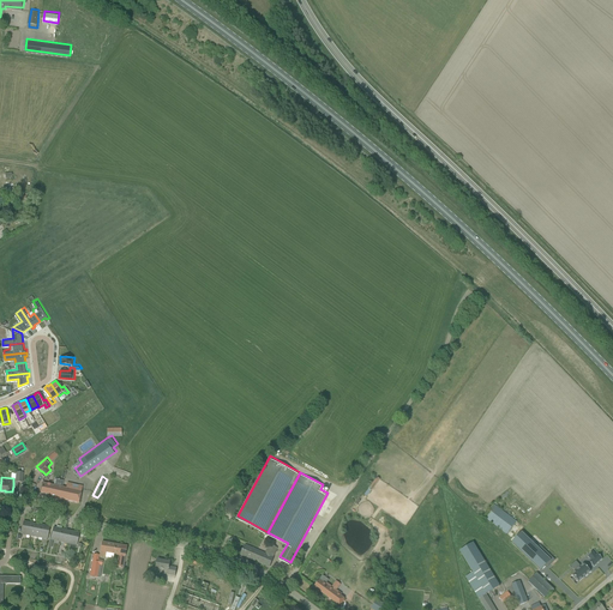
[(52,494),(60,496),(64,484),(43,479),(42,490),(52,493),(52,494)]
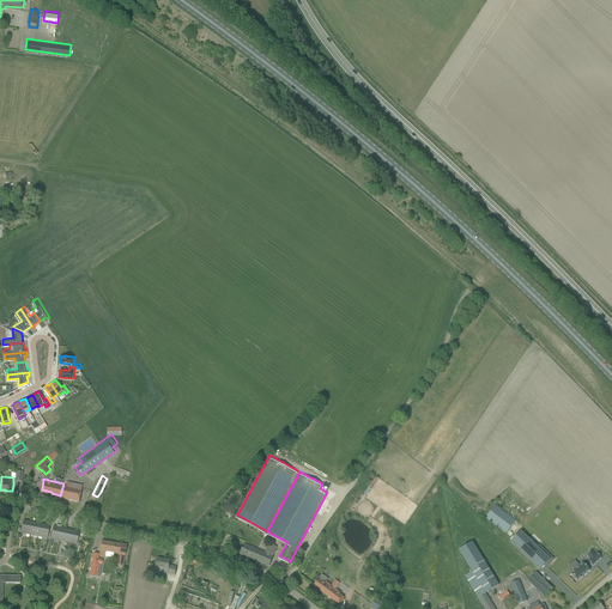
[(61,492),(60,495),(79,499),(83,481),(79,481),(78,483),(72,482),(73,479),(68,479),(67,485),(64,483),(61,492)]
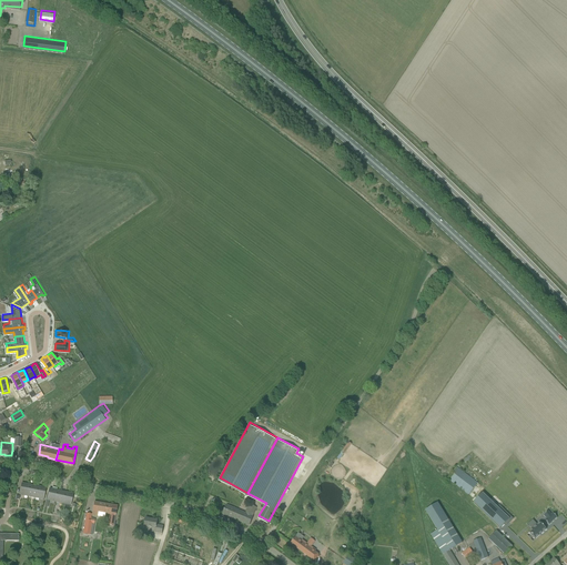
[(509,477),(502,488),(512,494),(518,483),(509,477)]
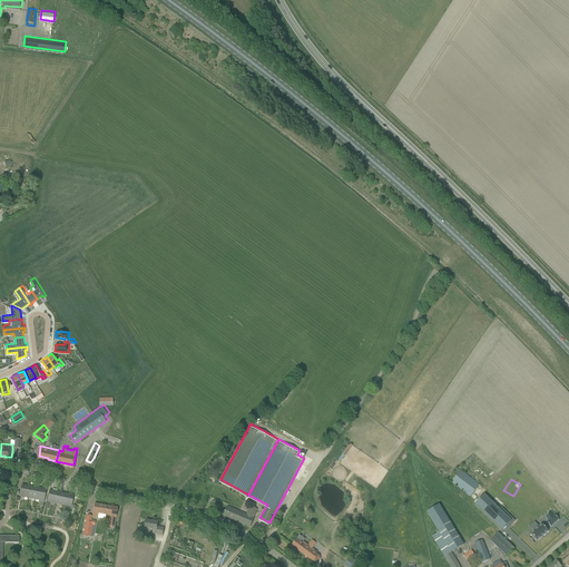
[(29,495),(31,484),(22,482),(21,488),(20,494),(29,495)]
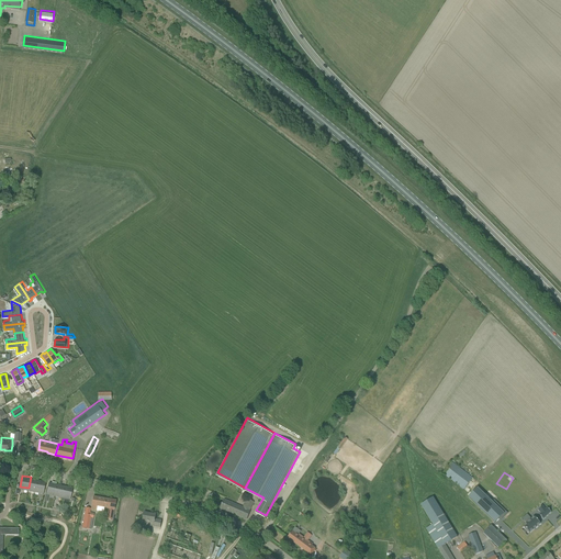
[(31,477),(29,488),(36,489),(38,479),(34,478),(32,478),(32,477),(31,477)]
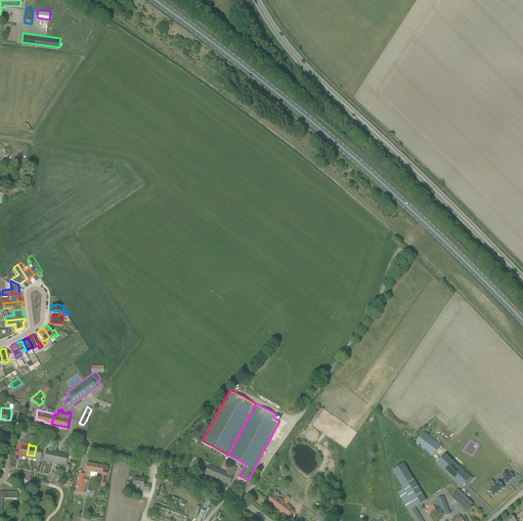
[(37,446),(36,446),(34,456),(41,458),(42,452),(43,447),(39,446),(37,446)]
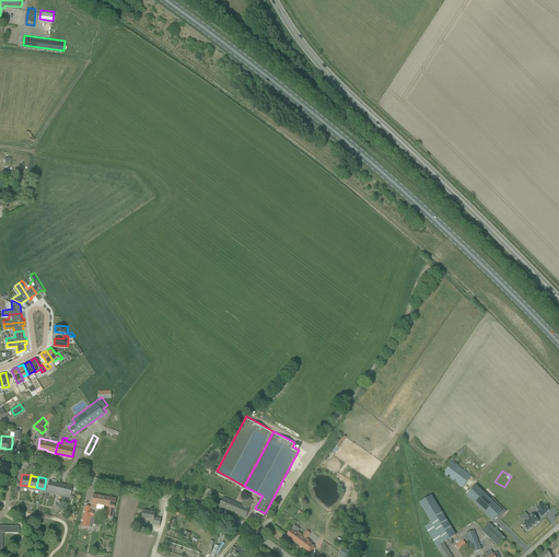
[(55,491),(57,480),(49,479),(48,485),(47,489),(55,491)]
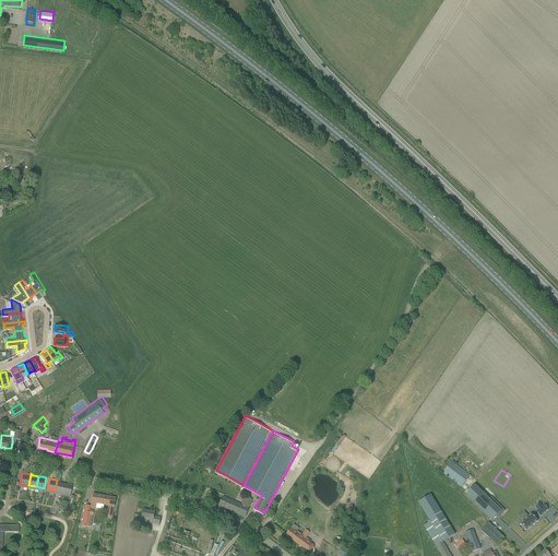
[(59,481),(57,480),(55,491),(62,493),(64,482),(61,481),(59,481)]
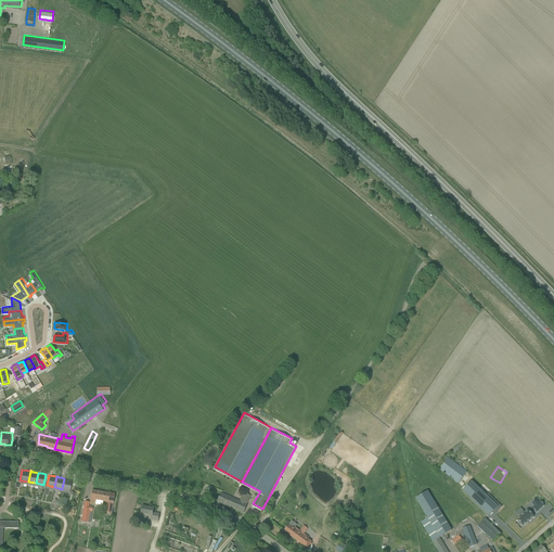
[(497,506),(501,503),(490,493),(488,495),(469,477),(464,483),(460,487),(488,512),(492,506),(494,509),(497,506)]
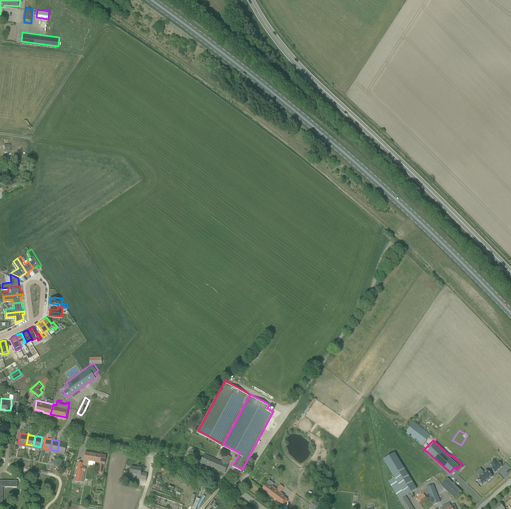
[(61,441),(59,441),(57,451),(64,452),(66,447),(67,442),(63,442),(61,441)]
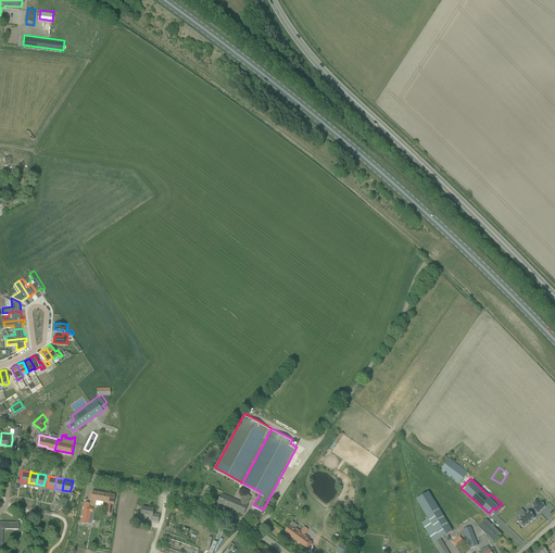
[(104,500),(105,491),(95,489),(93,489),(92,494),(91,501),(97,502),(97,499),(104,500)]
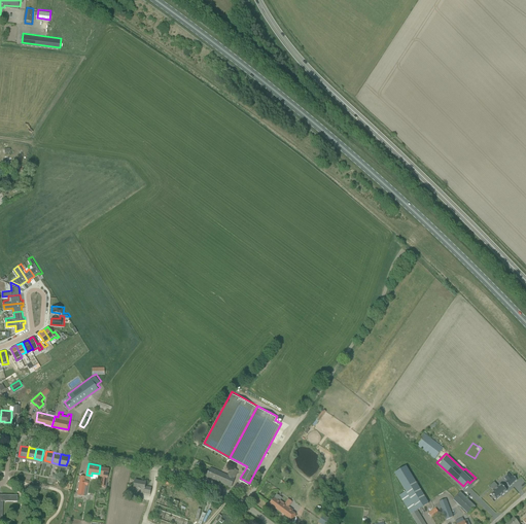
[(407,489),(400,493),(419,523),(425,523),(427,523),(418,508),(430,501),(408,463),(395,470),(407,489)]
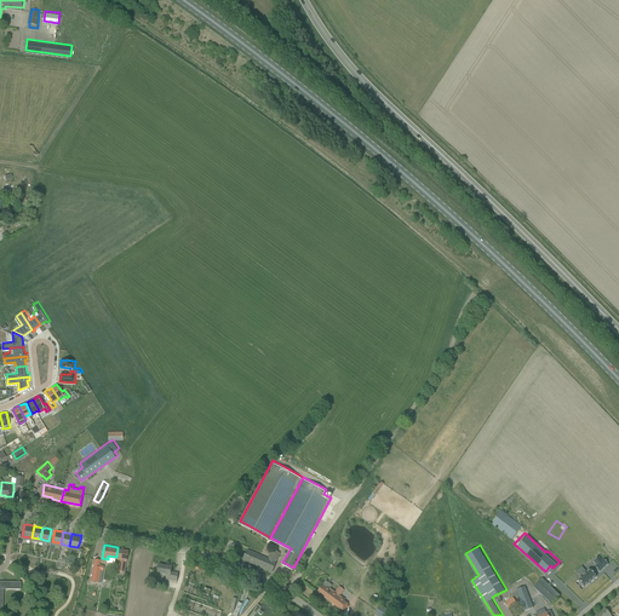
[(269,556),(264,554),(248,547),(247,552),(245,558),(256,563),(273,570),(278,559),(281,550),(274,546),(269,556)]
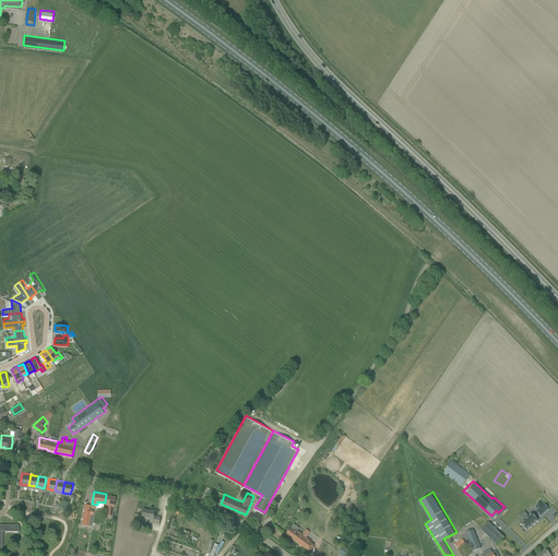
[(106,494),(105,503),(109,503),(107,513),(113,515),(116,495),(115,496),(106,494)]
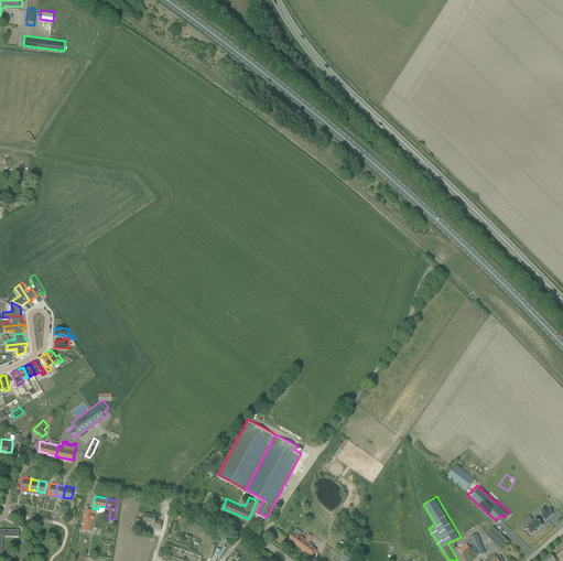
[(545,504),(541,508),(543,511),(542,514),(547,518),(554,511),(550,506),(549,507),(545,504)]
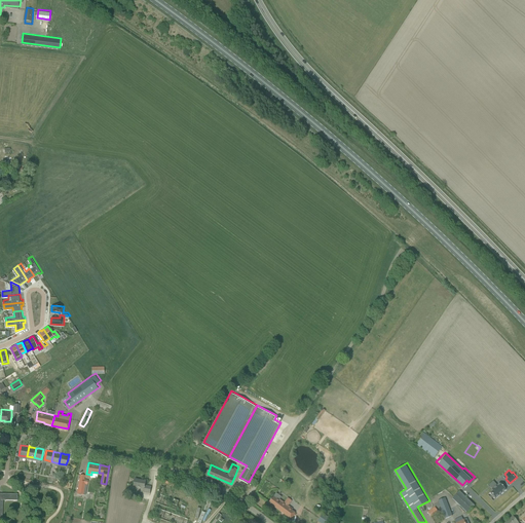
[(81,473),(80,481),(86,482),(88,482),(89,478),(85,477),(85,473),(81,473)]
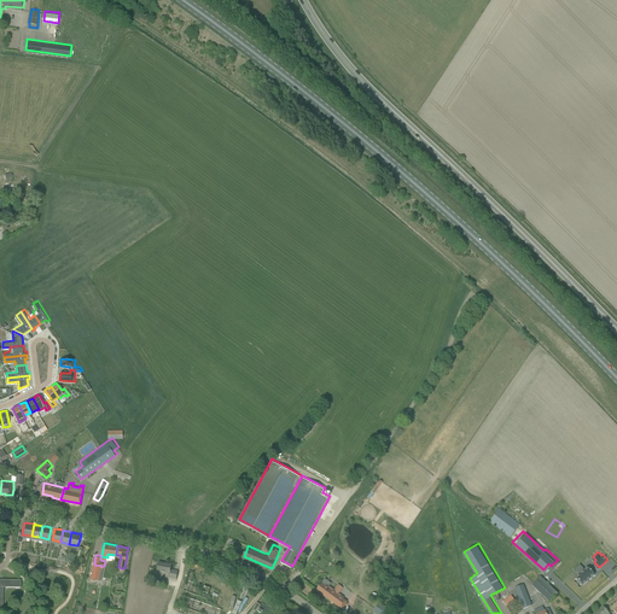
[(159,560),(158,566),(158,569),(170,571),(170,574),(178,577),(179,568),(172,567),(173,562),(167,561),(167,562),(161,561),(161,560),(159,560)]
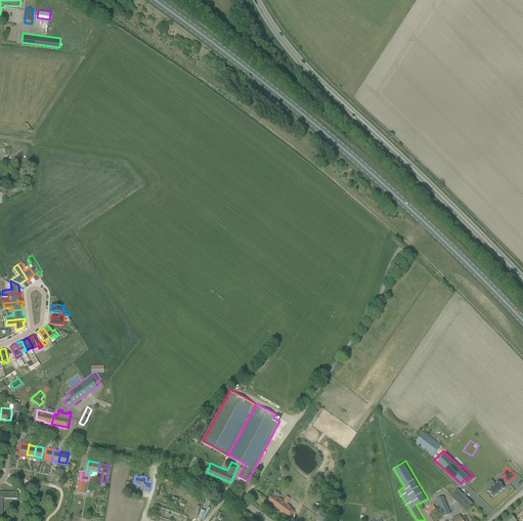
[(492,492),(494,494),(505,485),(498,479),(495,482),(494,480),(490,483),(492,485),(488,488),(490,489),(489,490),(492,493),(492,492)]
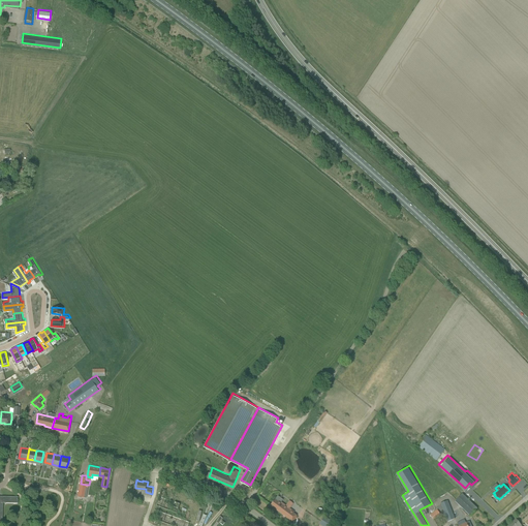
[(471,514),(478,506),(463,492),(456,499),(471,514)]
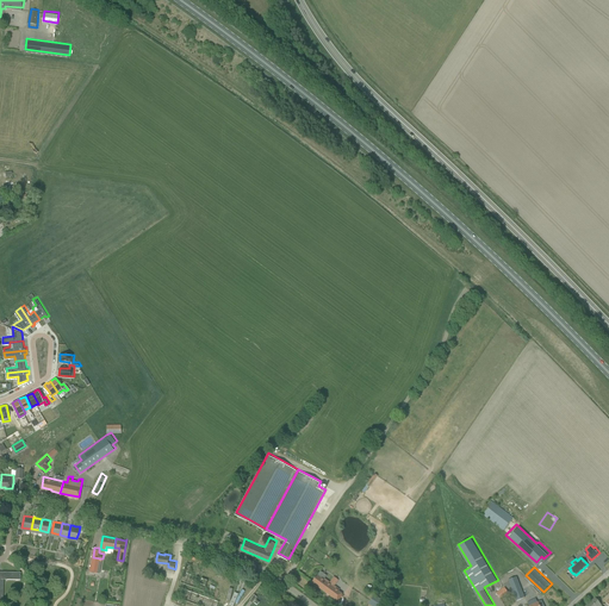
[(0,600),(4,600),(5,578),(22,578),(22,569),(0,569),(0,600)]
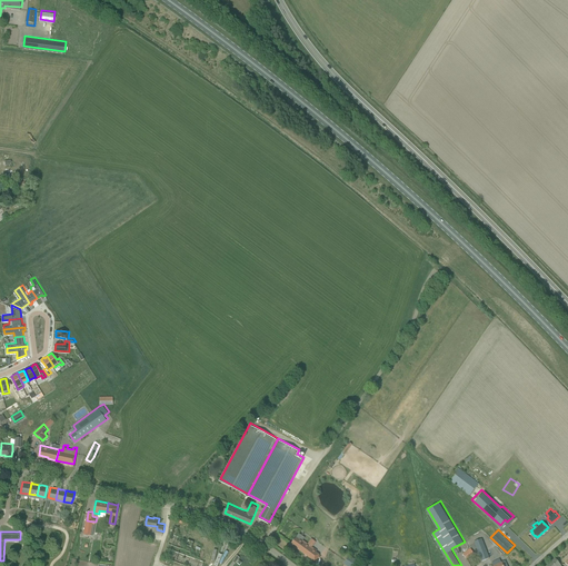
[(304,539),(301,538),(297,535),(292,542),(316,559),(319,555),(320,553),(317,549),(318,548),(312,545),(317,539),(312,536),(309,542),(304,538),(304,539)]
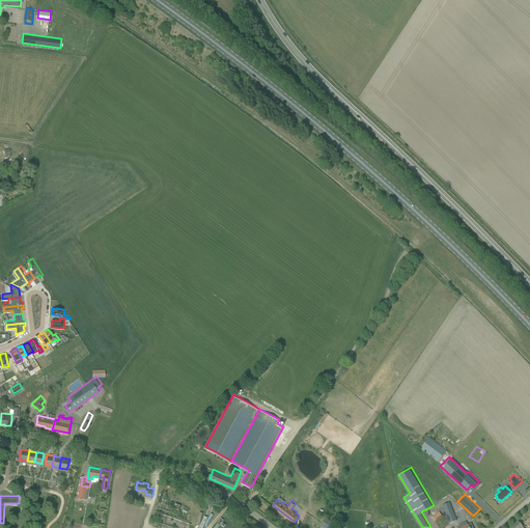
[(451,500),(443,503),(450,522),(458,518),(451,500)]
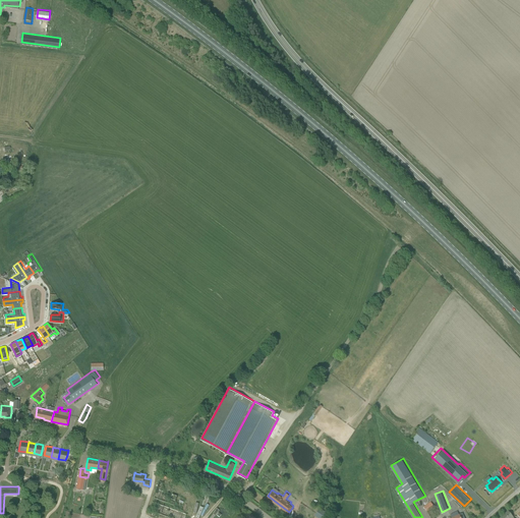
[(173,507),(154,499),(150,508),(178,517),(185,517),(187,512),(173,507)]
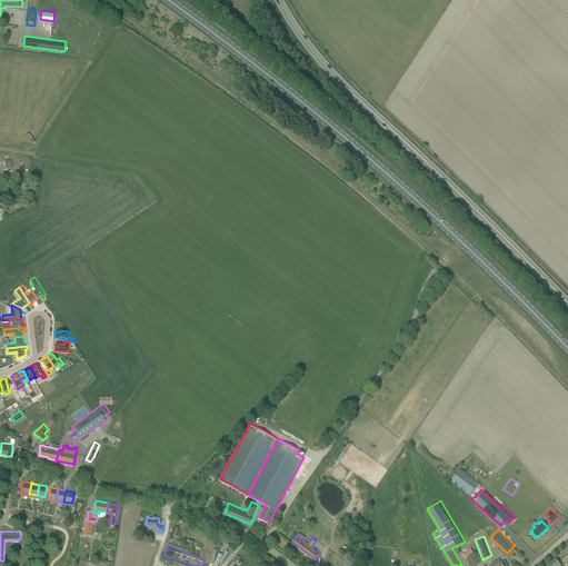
[(475,550),(471,546),(464,550),(467,556),(475,550)]
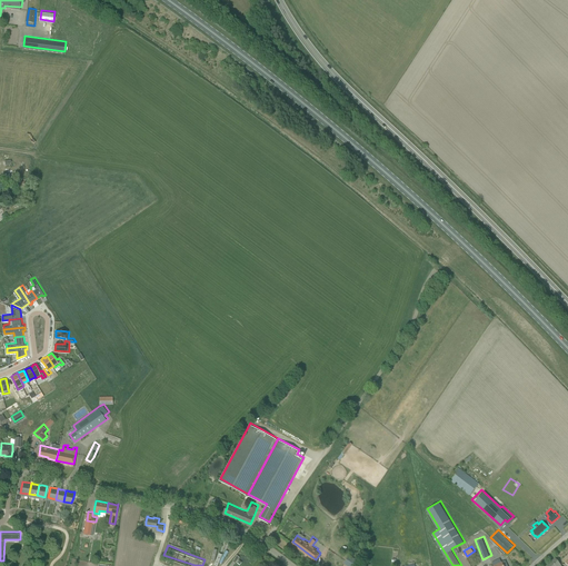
[(346,560),(354,565),(358,559),(350,554),(346,560)]
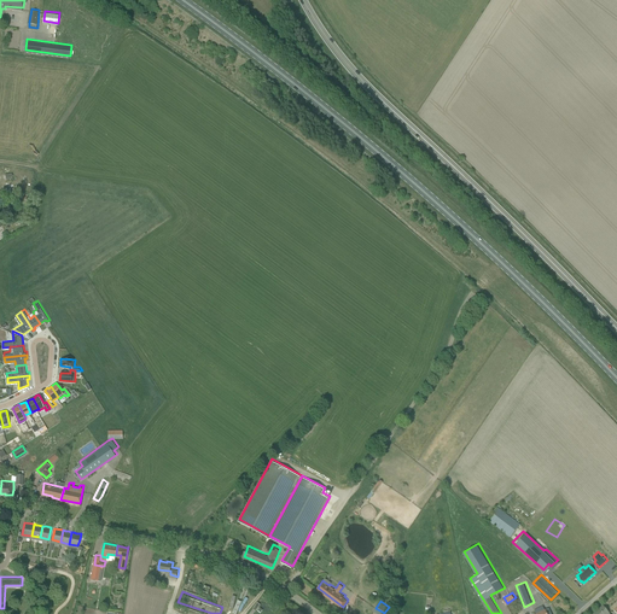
[(605,613),(611,609),(605,602),(591,613),(605,613)]
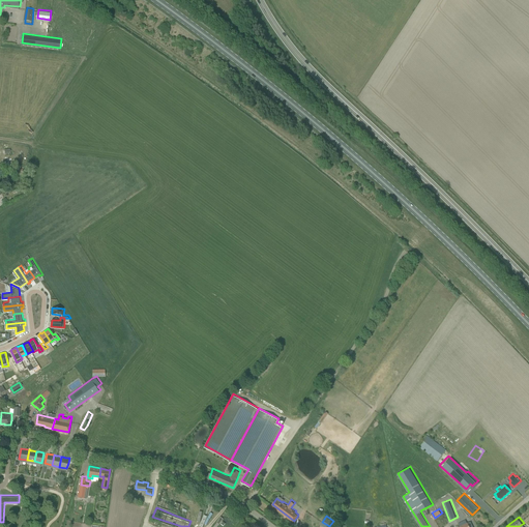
[(474,526),(471,520),(468,522),(466,518),(459,521),(461,525),(456,526),(451,526),(448,526),(474,526)]
